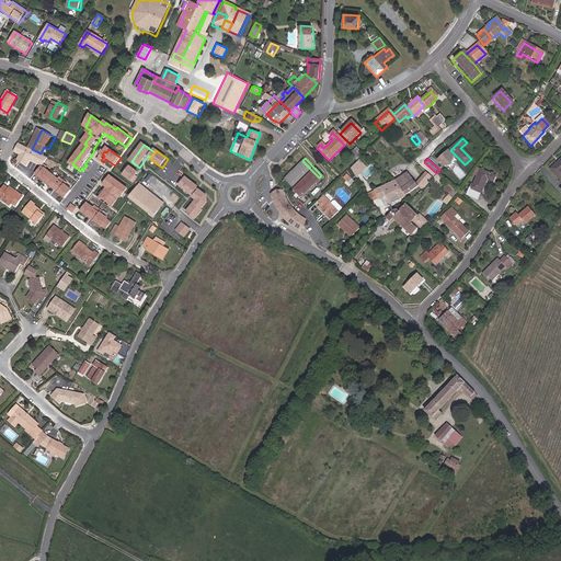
[(558,181),(560,184),(560,159),(548,170),(558,181)]
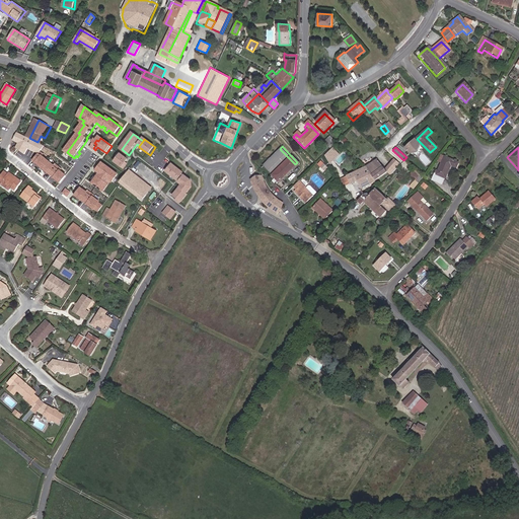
[(324,154),(329,162),(340,156),(335,148),(324,154)]
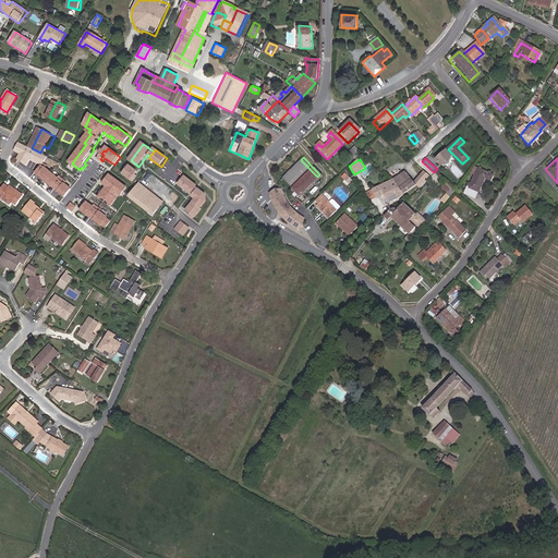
[(282,178),(279,181),(295,198),(317,177),(301,160),(287,173),(282,178)]
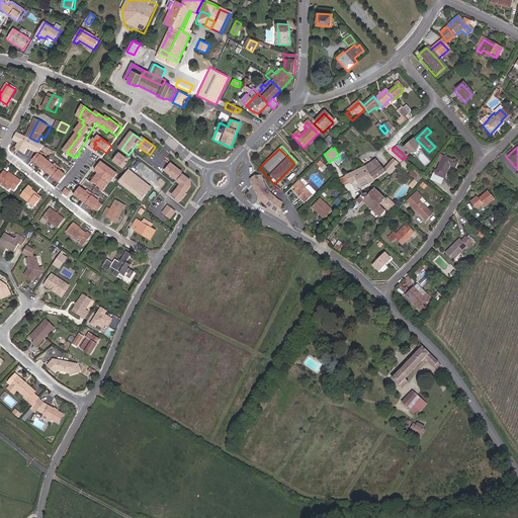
[(44,169),(50,162),(44,157),(45,155),(42,153),(35,161),(37,163),(37,164),(44,169)]
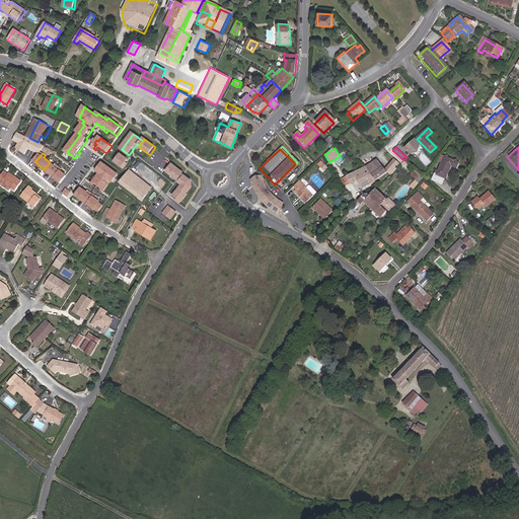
[(129,160),(122,155),(116,163),(125,169),(127,166),(125,165),(129,160)]
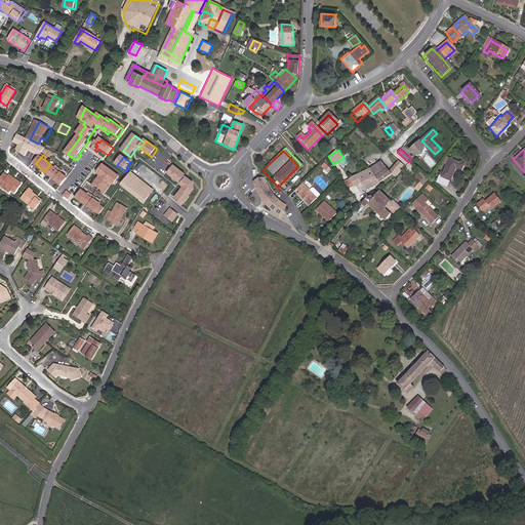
[(458,164),(449,159),(447,164),(441,176),(438,175),(435,182),(445,187),(448,180),(449,182),(458,164)]
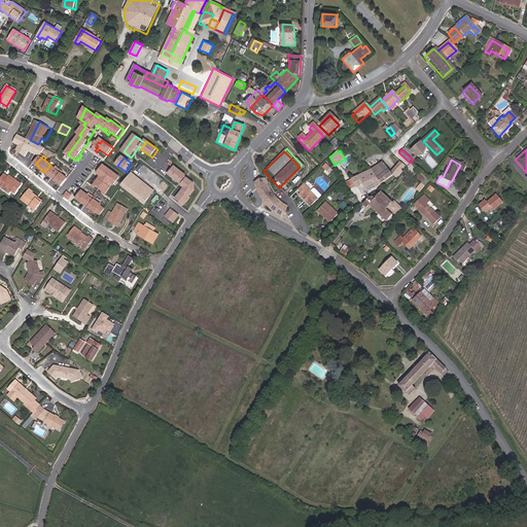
[(406,166),(399,161),(390,172),(396,177),(406,166)]
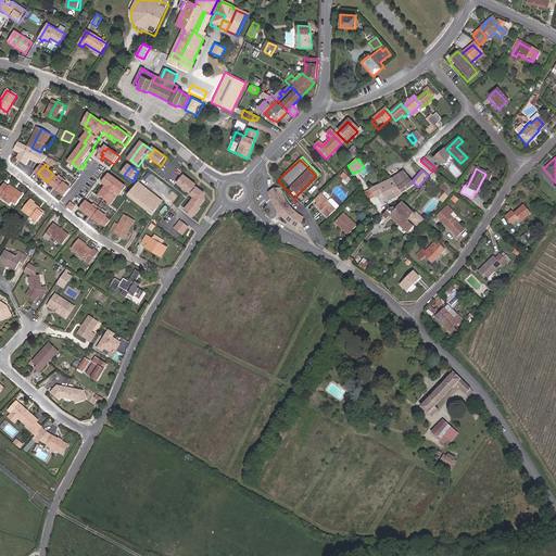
[(404,172),(391,177),(393,179),(396,186),(403,196),(415,186),(404,172)]
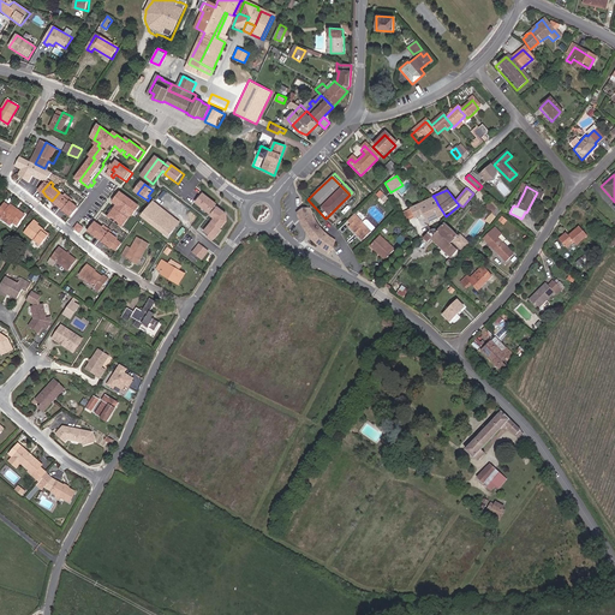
[(63,209),(71,198),(67,196),(66,198),(59,192),(52,201),(59,207),(60,206),(63,209)]
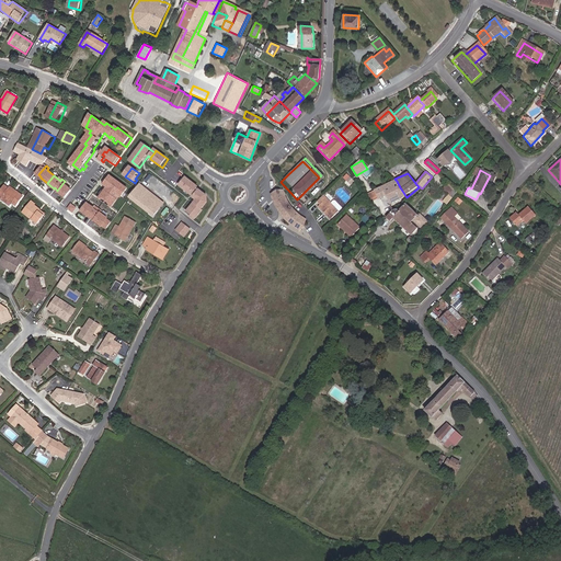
[(129,190),(112,178),(105,186),(110,189),(109,191),(101,201),(113,209),(122,197),(123,198),(129,190)]
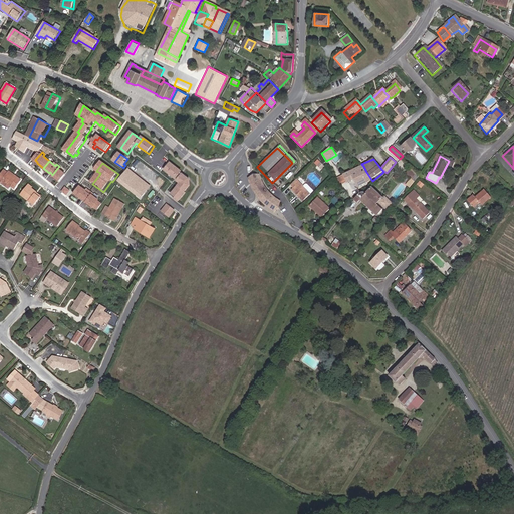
[(183,173),(172,164),(166,172),(179,182),(178,183),(182,185),(172,197),(180,203),(181,202),(187,194),(186,194),(191,187),(190,181),(182,175),(183,173)]
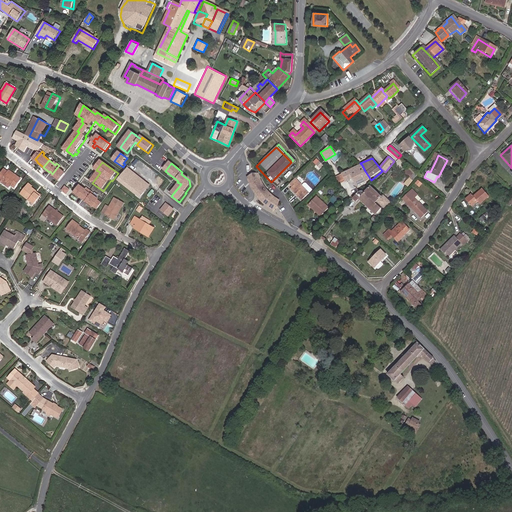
[(362,165),(360,163),(341,174),(344,181),(344,182),(350,180),(354,188),(369,182),(371,180),(365,171),(362,165)]
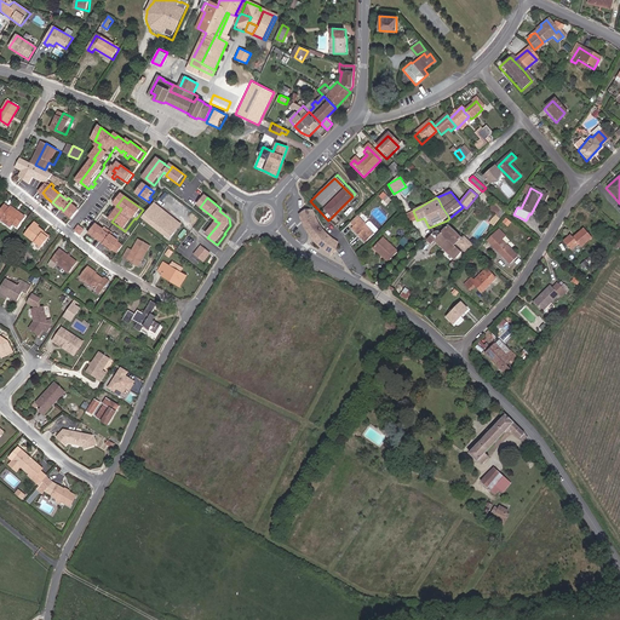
[(78,216),(81,211),(74,206),(76,204),(72,200),(63,211),(67,213),(67,214),(74,220),(78,216)]
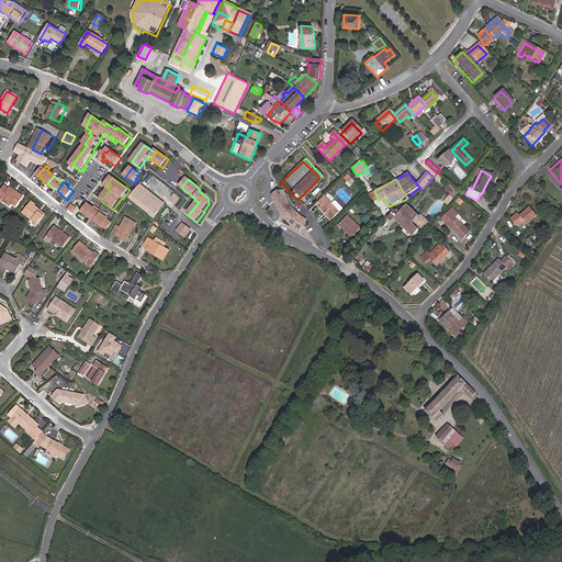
[(298,200),(281,182),(279,186),(295,203),(298,200)]
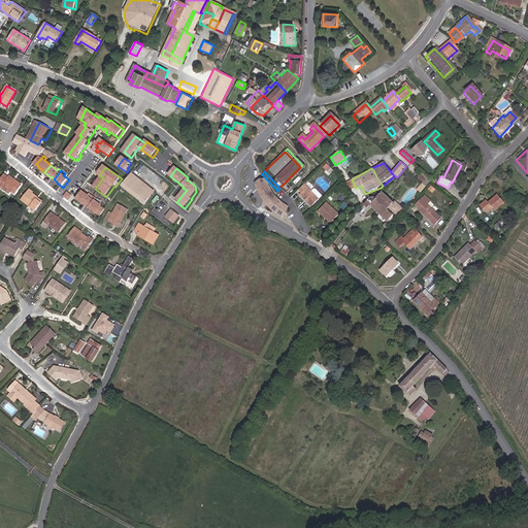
[(429,179),(420,171),(416,176),(424,185),(429,179)]
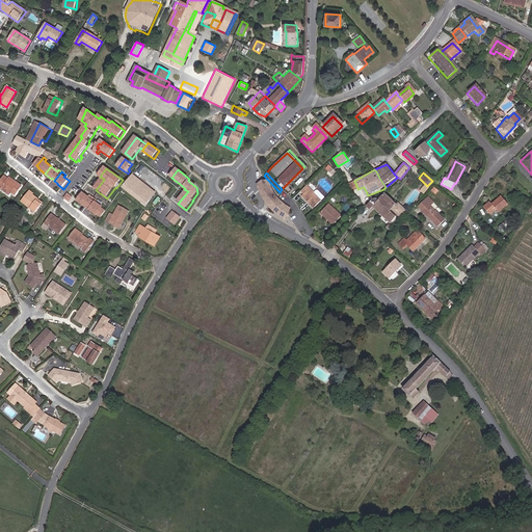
[(0,182),(0,187),(1,188),(3,185),(11,191),(15,194),(22,186),(10,177),(8,179),(5,176),(0,182)]
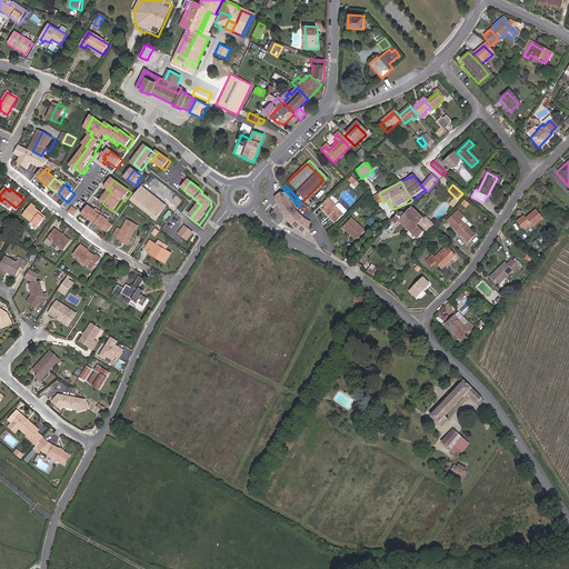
[(146,210),(155,199),(142,190),(133,201),(146,210)]
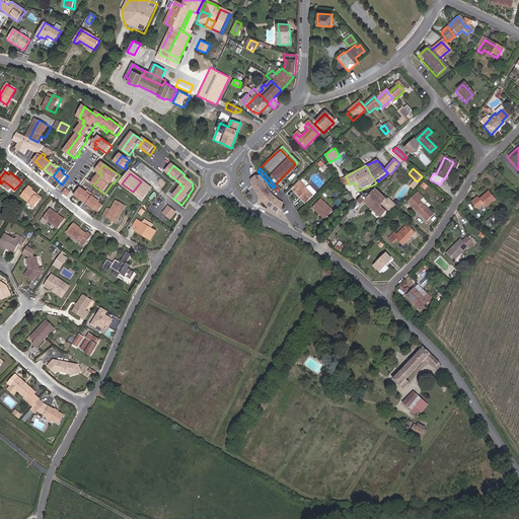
[(344,187),(349,183),(346,176),(340,179),(344,187)]
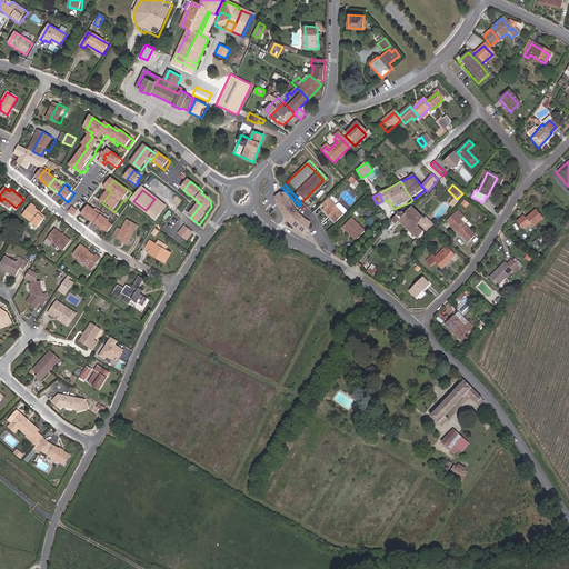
[(452,208),(459,200),(455,197),(448,203),(452,208)]
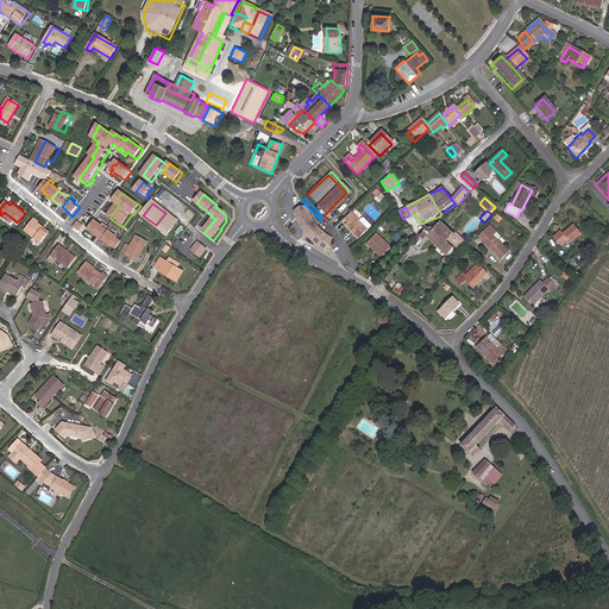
[(11,223),(13,219),(4,212),(1,215),(5,218),(11,223)]
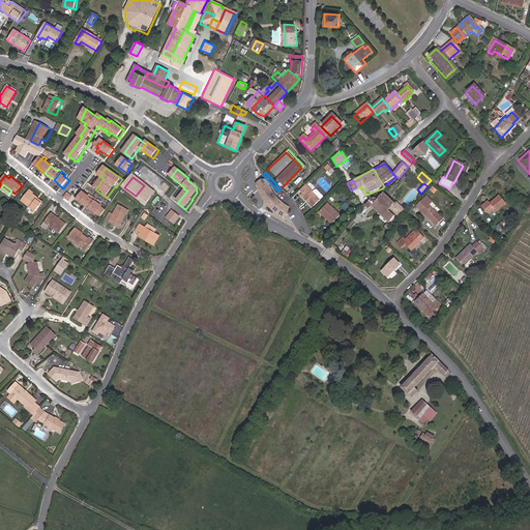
[(154,194),(144,185),(136,196),(146,204),(154,194)]
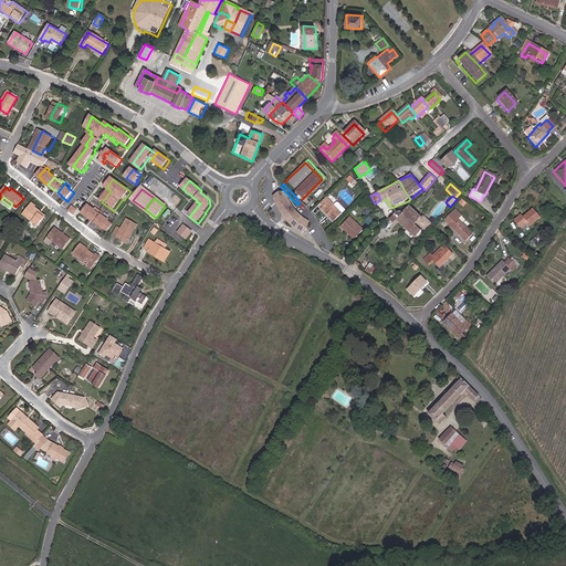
[(326,215),(333,220),(339,213),(324,198),(317,205),(321,208),(318,209),(325,216),(326,215)]
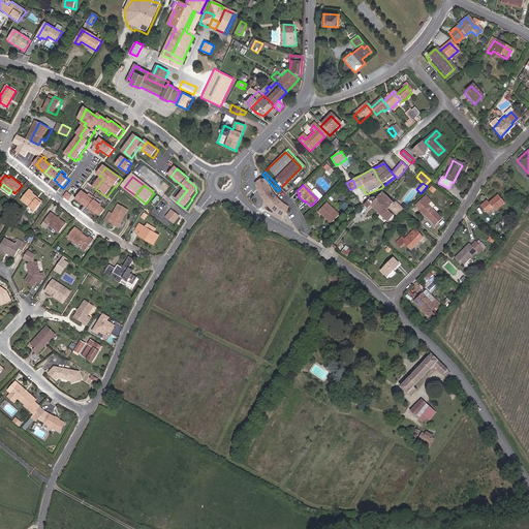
[(33,193),(29,190),(22,199),(29,206),(36,211),(42,203),(36,198),(37,196),(33,193)]
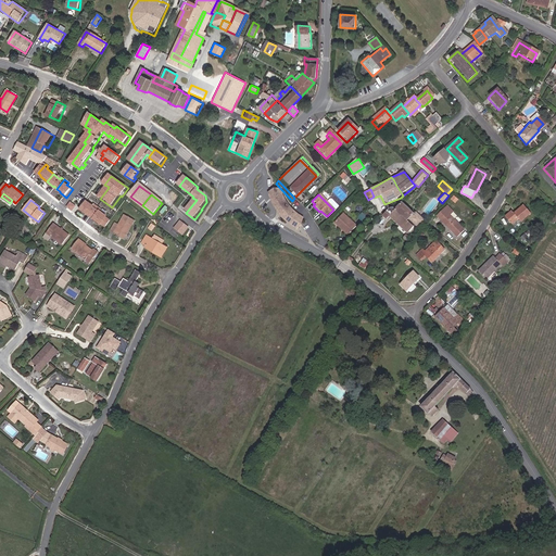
[(95,207),(87,202),(81,211),(89,216),(89,215),(92,217),(99,209),(96,205),(95,207)]
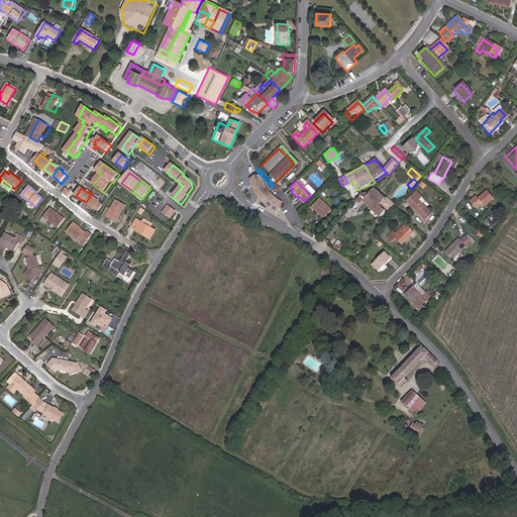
[(368,195),(379,205),(385,199),(374,189),(368,195)]
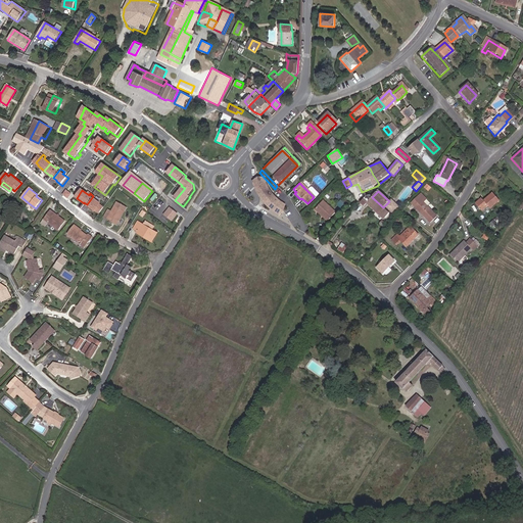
[(474,203),(480,210),(486,205),(488,207),(497,200),(491,193),(483,200),(480,198),(474,203)]
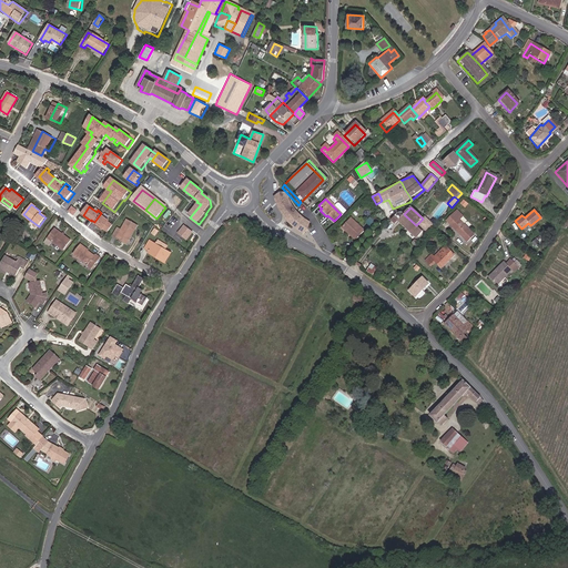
[(416,225),(404,214),(403,213),(402,212),(397,212),(394,213),(388,221),(394,226),(398,221),(401,220),(407,227),(412,230),(409,232),(416,239),(423,231),(416,225)]
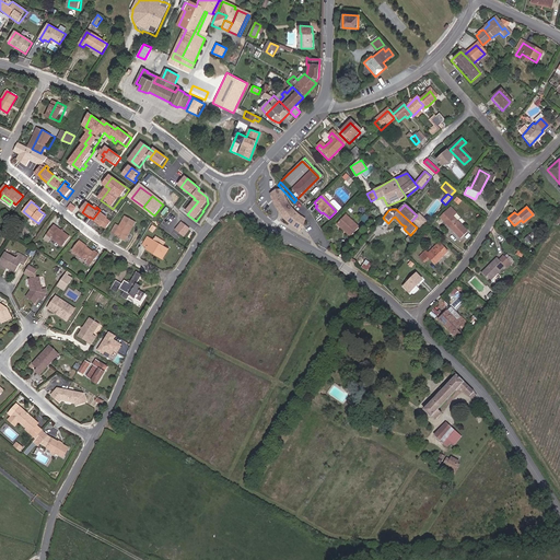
[(450,209),(440,219),(443,222),(450,216),(453,218),(457,221),(459,218),(456,214),(453,211),(450,209)]
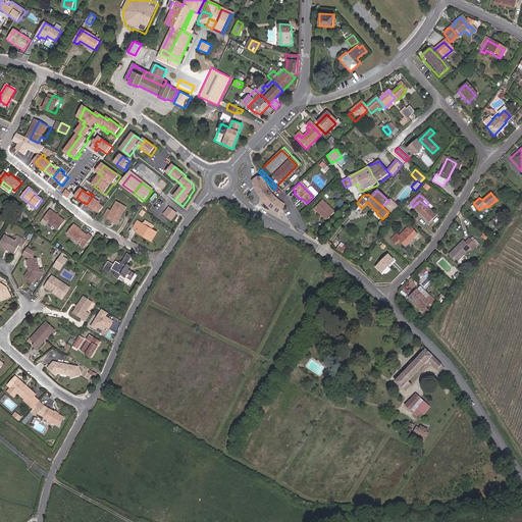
[(96,198),(93,196),(87,204),(90,206),(89,207),(96,212),(97,211),(101,214),(105,209),(101,205),(101,204),(95,200),(96,198)]
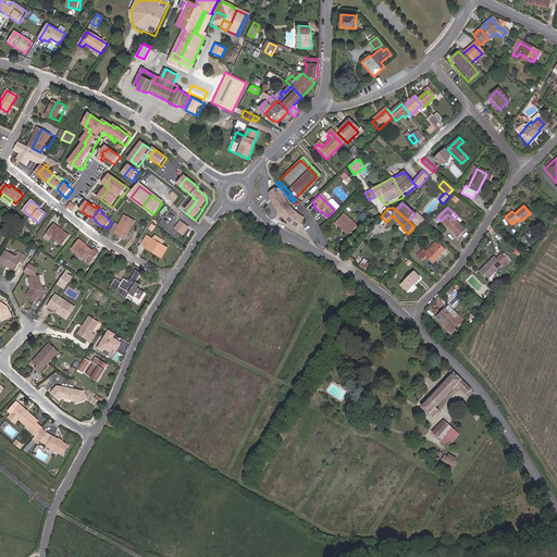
[(360,219),(366,222),(369,215),(363,212),(360,219)]
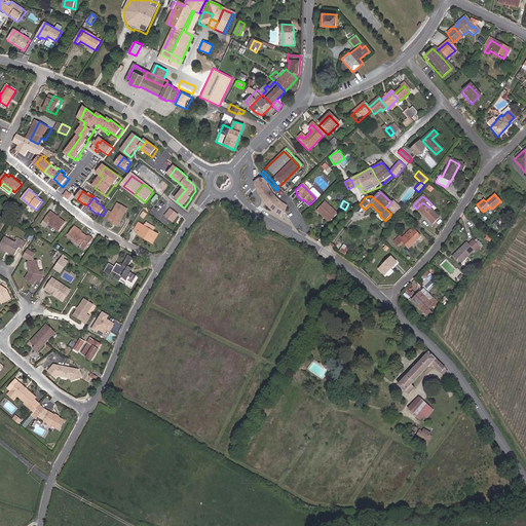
[(323,201),(314,210),(328,222),(336,214),(323,201)]
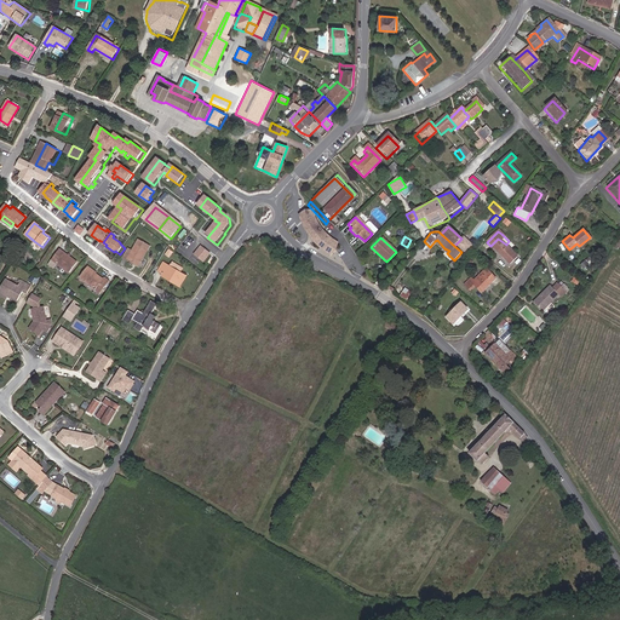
[(510,264),(517,256),(506,245),(501,241),(498,239),(491,246),(510,264)]
